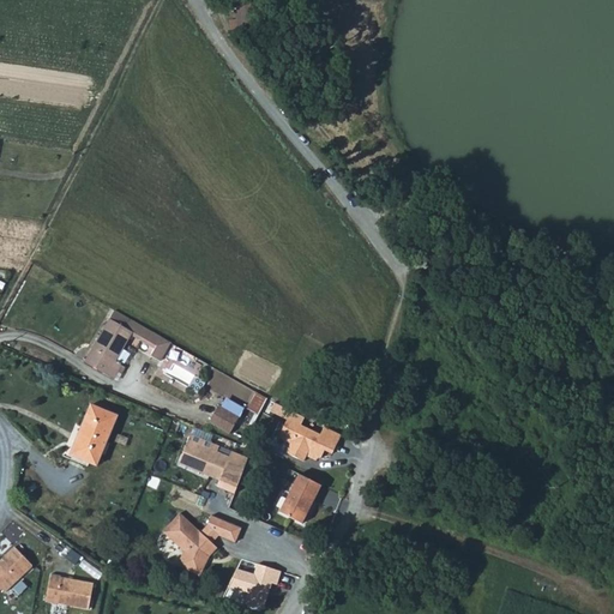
[(251,0),(233,0),(238,29),(254,26),(251,0)]
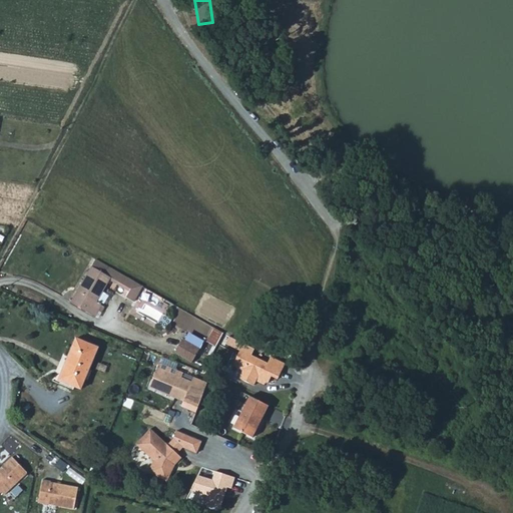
[(100,309),(104,312),(107,306),(98,301),(112,277),(117,268),(99,257),(73,302),(97,316),(100,309)]
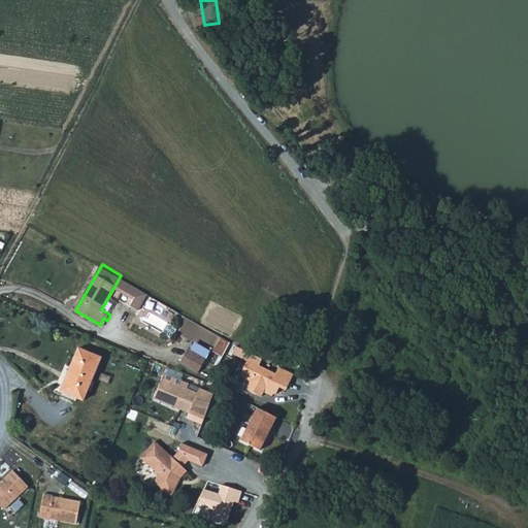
[(116,285),(136,297),(141,288),(121,275),(116,285)]
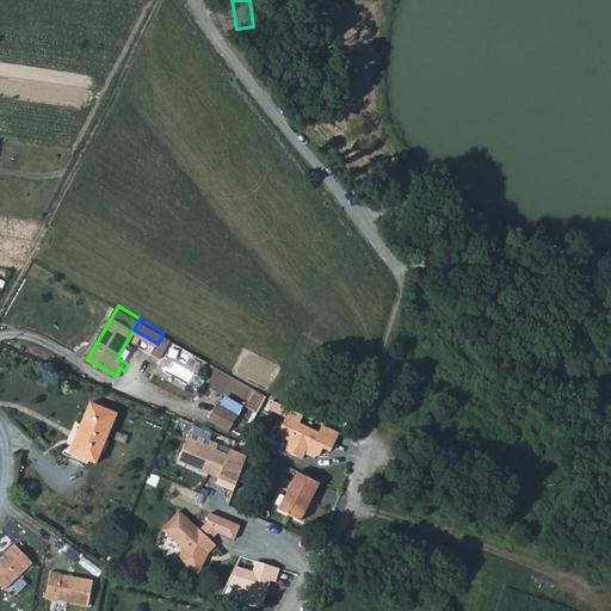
[(153,351),(162,356),(173,338),(164,333),(158,344),(153,351)]
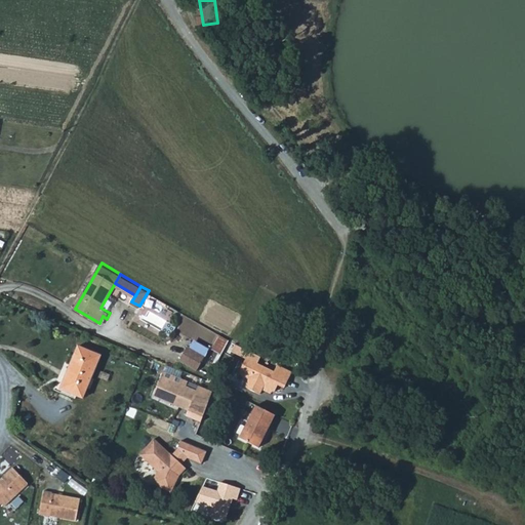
[(217,335),(211,349),(220,354),(228,339),(217,335)]
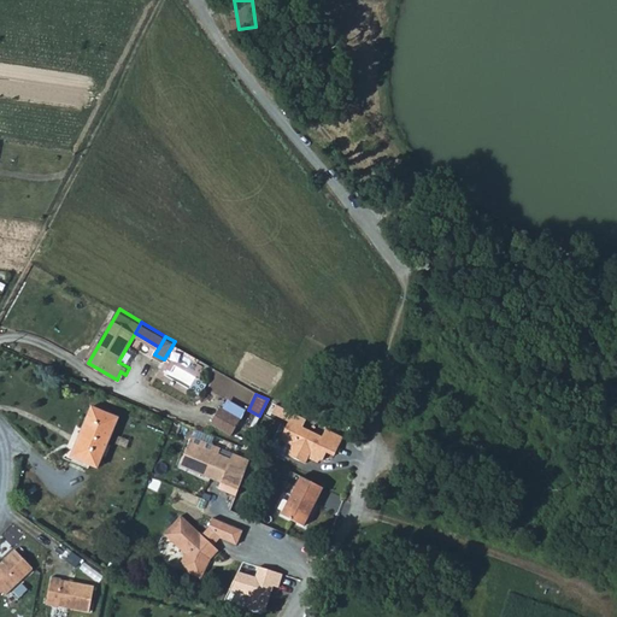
[(244,417),(222,405),(212,421),(234,433),(244,417)]
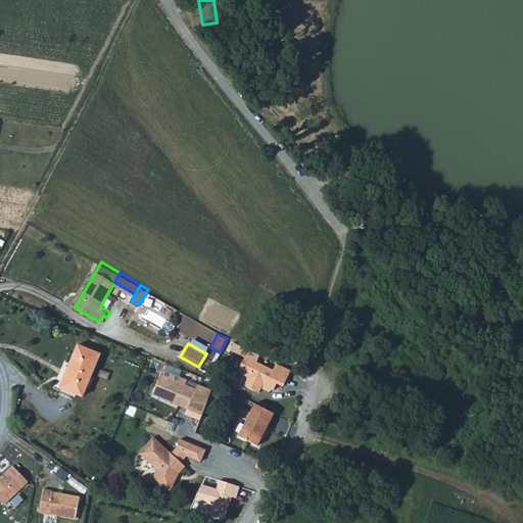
[(78,344),(69,364),(64,362),(54,388),(60,391),(61,387),(83,395),(99,353),(78,344)]
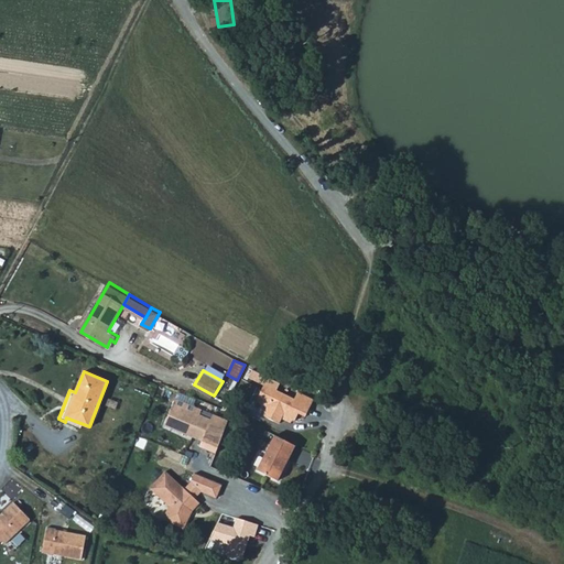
[(294,397),(264,381),(256,398),(266,403),(261,411),(278,420),(280,415),(282,412),(291,418),(293,419),(296,412),(304,415),(310,405),(294,397)]
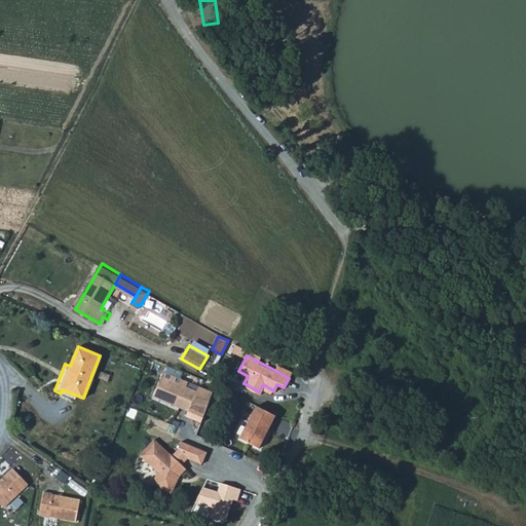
[(274,370),(289,378),(292,372),(277,364),(274,370)]
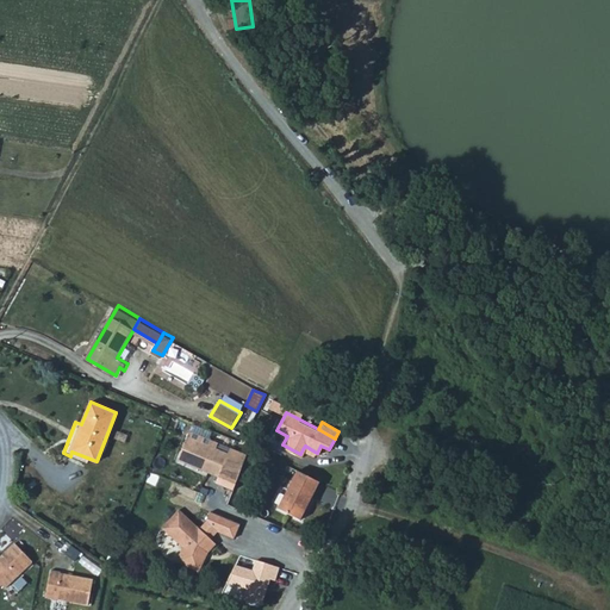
[(249,455),(191,431),(179,461),(219,478),(223,471),(240,478),(249,455)]
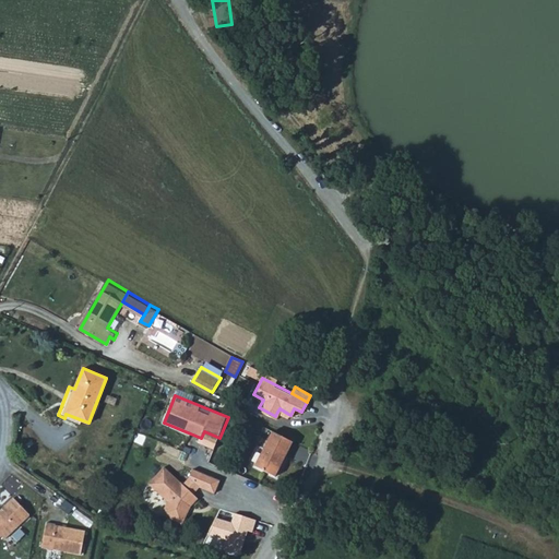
[(294,441),(273,430),(254,465),(275,476),(294,441)]
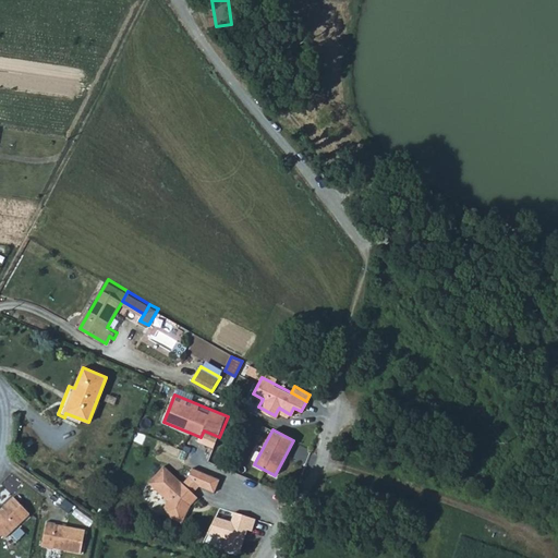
[(182,484),(164,466),(148,483),(168,501),(161,514),(181,524),(187,511),(186,507),(190,506),(197,498),(193,494),(182,484)]
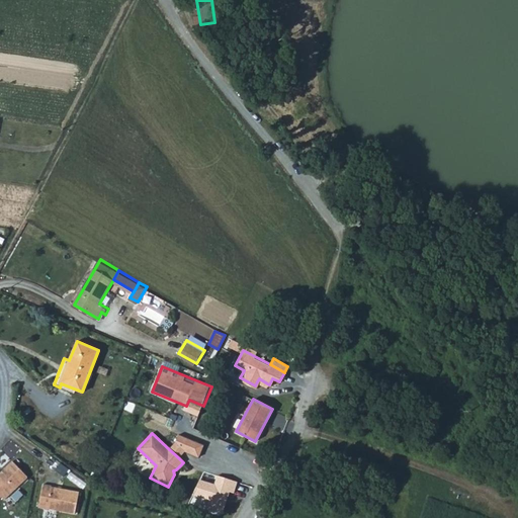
[(203,446),(179,435),(175,443),(184,452),(198,458),(203,446)]
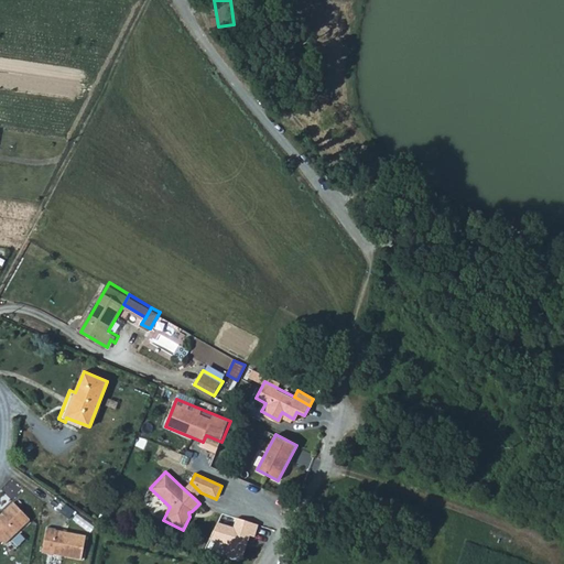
[(201,492),(191,483),(184,489),(195,499),(201,492)]
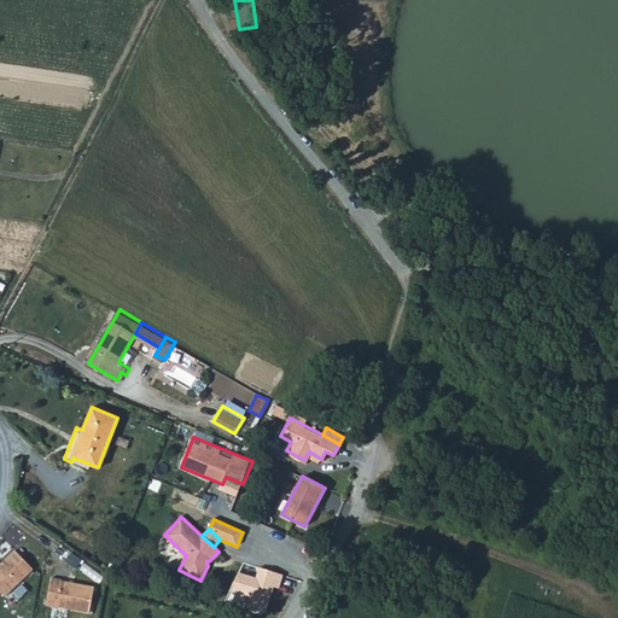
[(36,570),(17,551),(0,564),(0,589),(6,596),(36,570)]
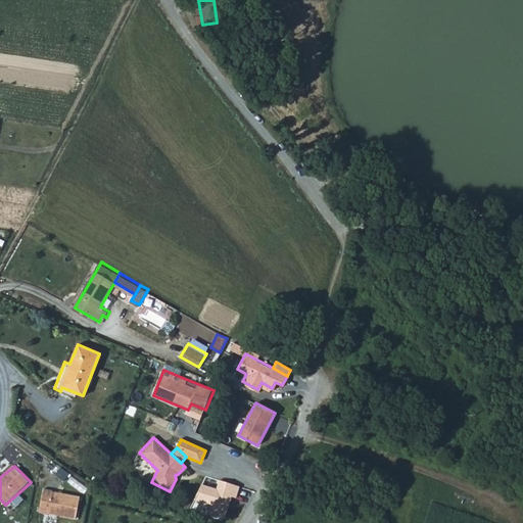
[(216,488),(201,484),(197,502),(210,506),(208,514),(225,518),(232,496),(237,497),(239,486),(219,480),(216,488)]
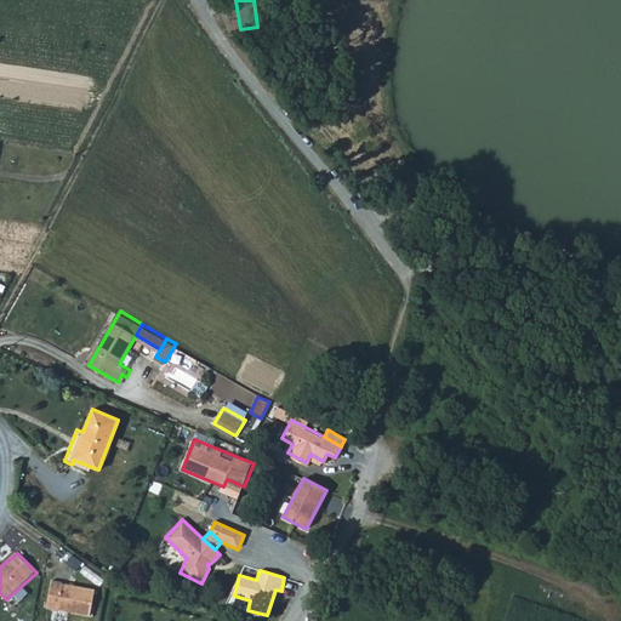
[(96,591),(53,582),(49,609),(92,617),(96,591)]
